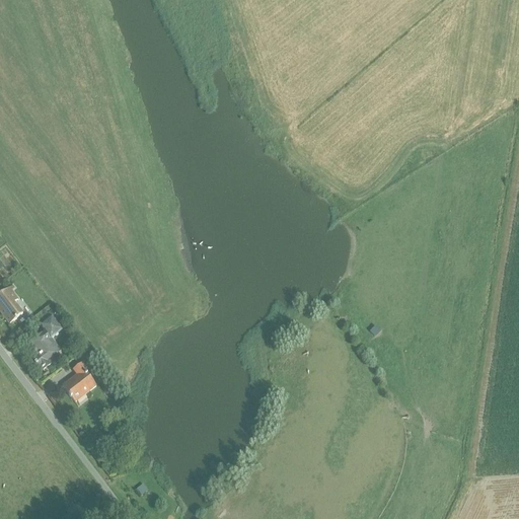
[(13,286),(0,295),(0,311),(0,312),(10,325),(23,315),(21,312),(22,311),(17,305),(16,306),(14,304),(18,301),(19,300),(15,295),(15,294),(12,290),(15,288),(13,286)]
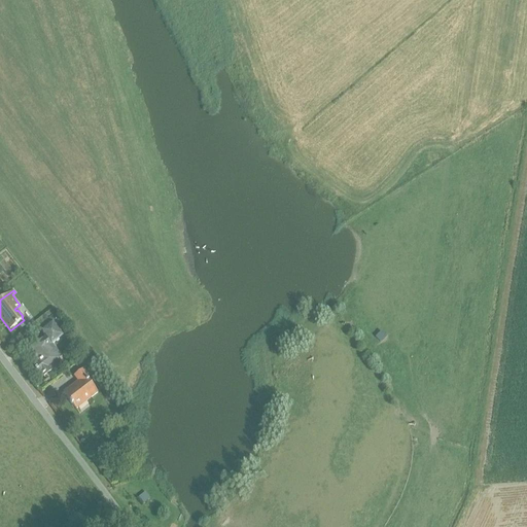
[(55,314),(38,327),(41,330),(40,331),(45,338),(62,324),(55,314)]
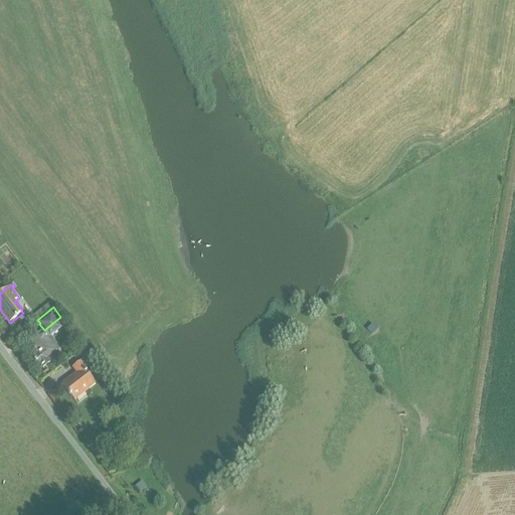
[(44,330),(31,339),(36,346),(34,348),(38,353),(33,356),(35,359),(34,359),(36,362),(37,361),(39,364),(40,363),(44,369),(51,363),(48,358),(57,351),(57,350),(60,348),(55,341),(53,343),(49,338),(62,329),(59,325),(64,321),(60,317),(44,330)]
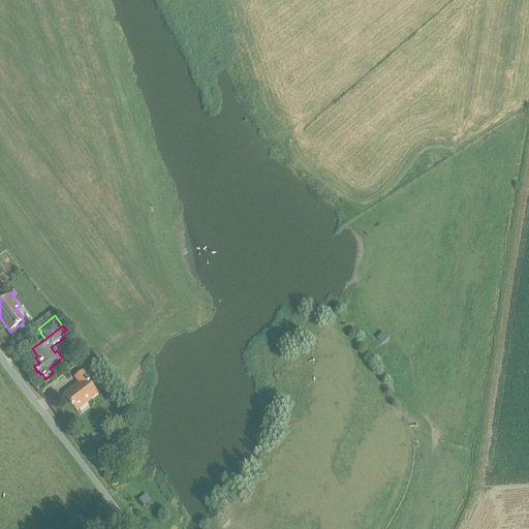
[(89,358),(83,363),(90,372),(96,368),(89,358)]
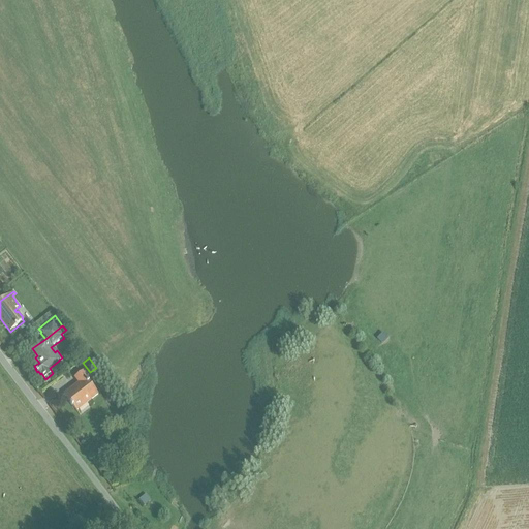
[(79,383),(64,394),(71,403),(70,404),(72,406),(76,411),(99,395),(87,378),(90,375),(86,369),(74,378),(79,383)]
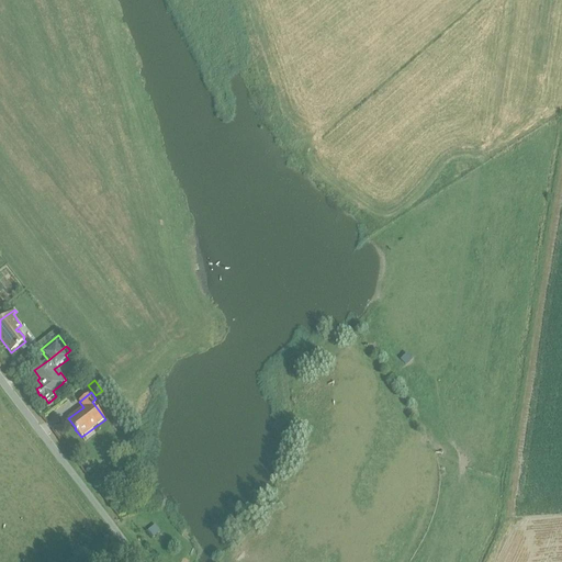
[(155,525),(148,530),(154,538),(160,531),(155,525)]
